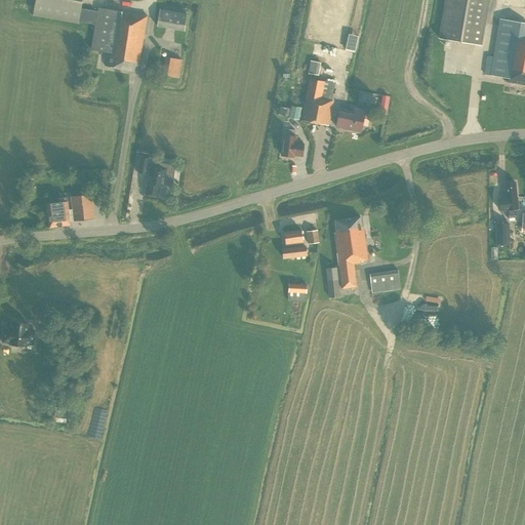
[(80,9),(81,4),(81,0),(35,0),(33,15),(78,23),(79,22),(95,24),(95,26),(91,49),(107,52),(105,66),(137,71),(147,15),(122,11),(98,7),(97,11),(80,9)]
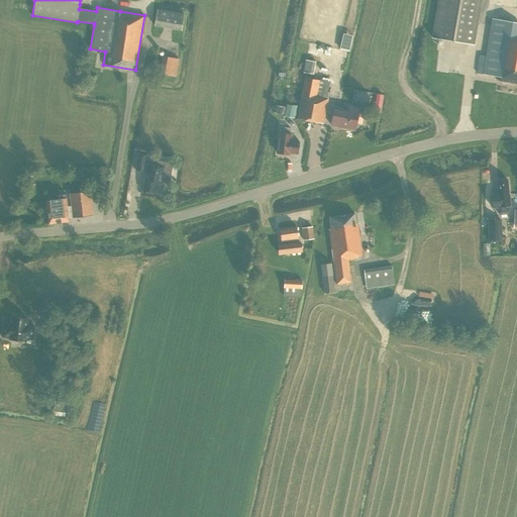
[(474,44),(481,0),(437,0),(431,37),(474,44)]
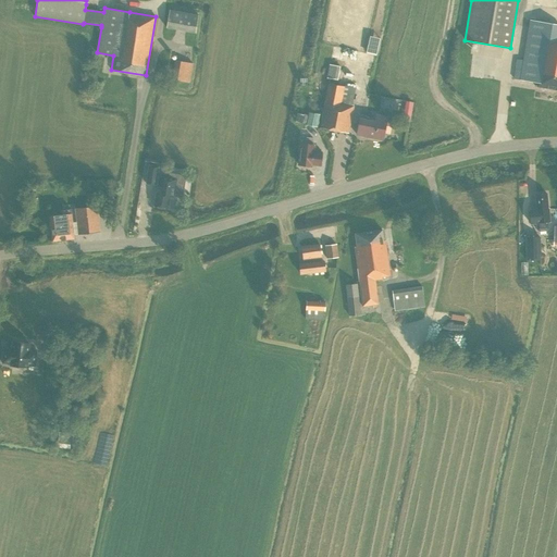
[(170,10),(166,27),(195,33),(198,14),(170,10)]
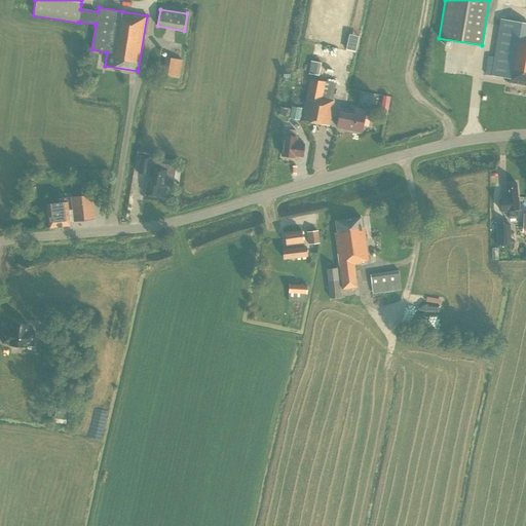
[(525,24),(500,19),(491,75),(506,77),(505,81),(525,84),(525,24)]
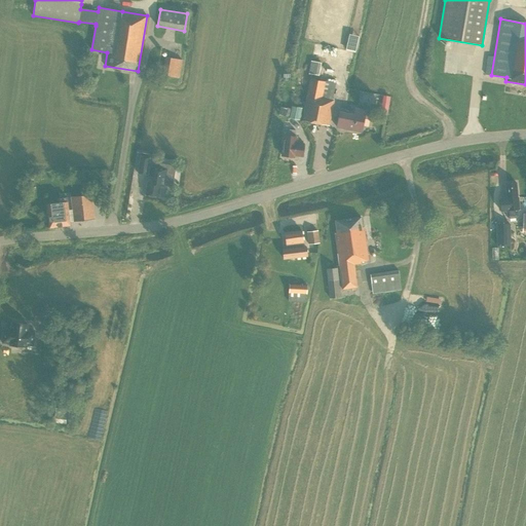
[(179,77),(182,60),(165,57),(162,74),(179,77)]
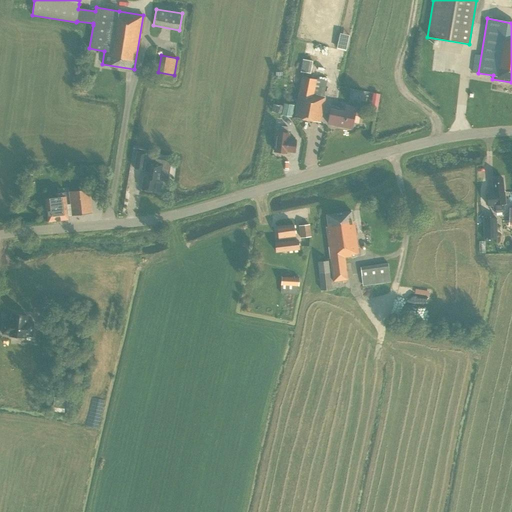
[(313,61),(303,59),(301,72),(311,74),(313,61)]
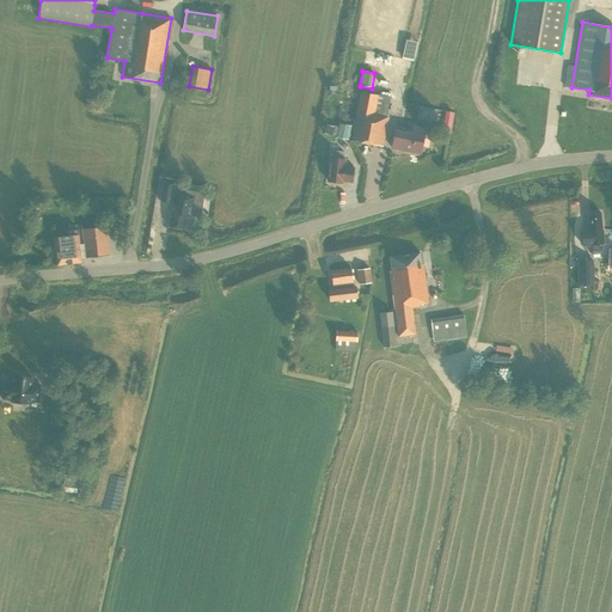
[(378,95),(379,95),(361,91),(352,140),(383,146),(389,116),(387,116),(391,97),(378,95)]
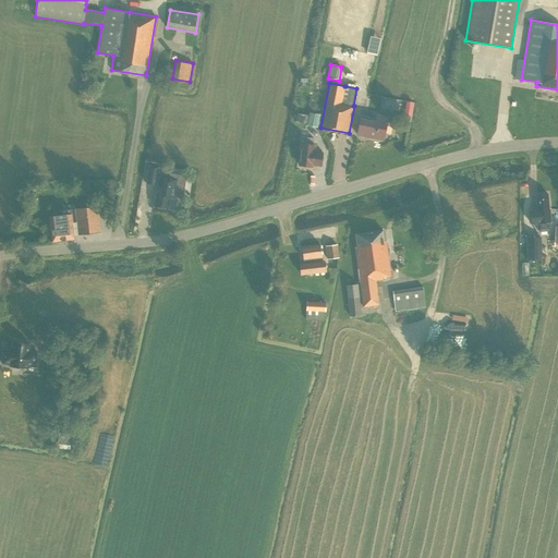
[(414,102),(407,100),(402,120),(410,122),(414,102)]
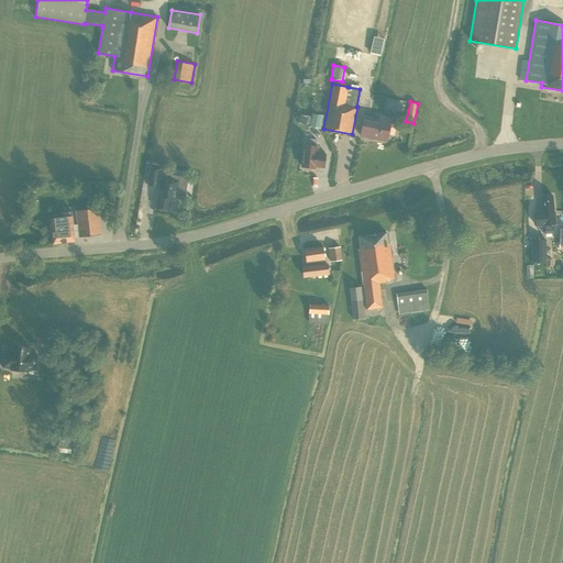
[(324,116),(317,114),(315,125),(322,128),(324,116)]
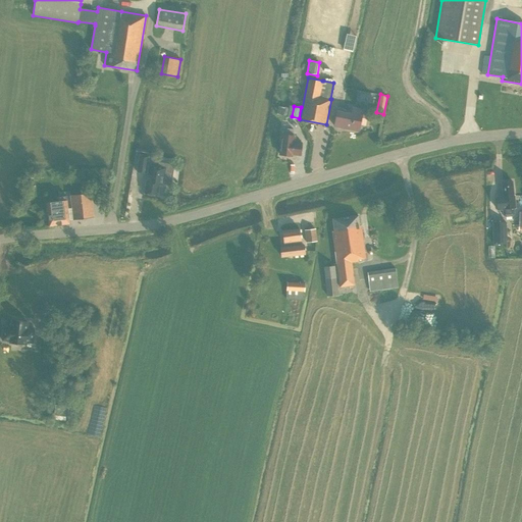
[(352,107),(351,113),(336,110),(333,125),(358,132),(361,116),(364,117),(365,110),(352,107)]
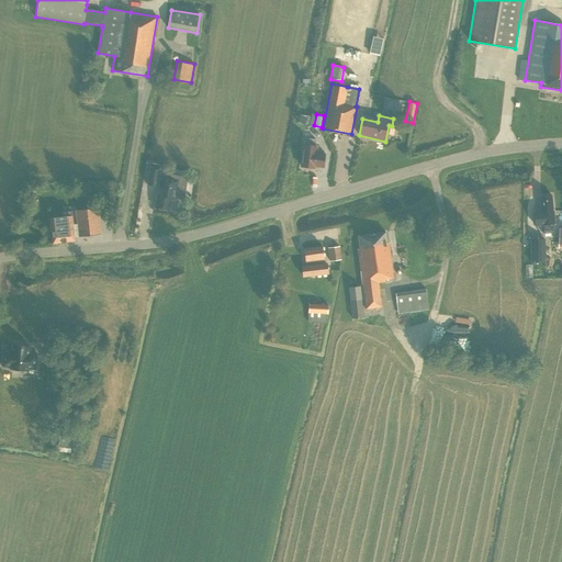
[(306,138),(305,144),(303,144),(301,167),(313,168),(314,166),(323,167),(325,154),(316,153),(317,146),(315,145),(316,139),(306,138)]
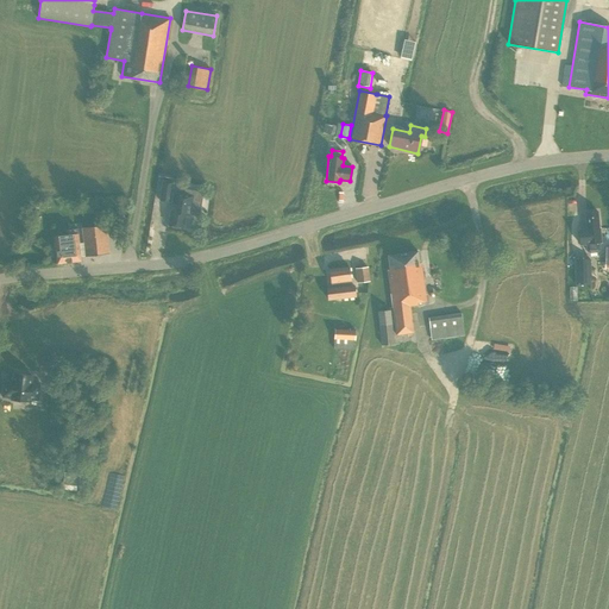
[(174,183),(163,181),(159,201),(171,202),(174,183)]
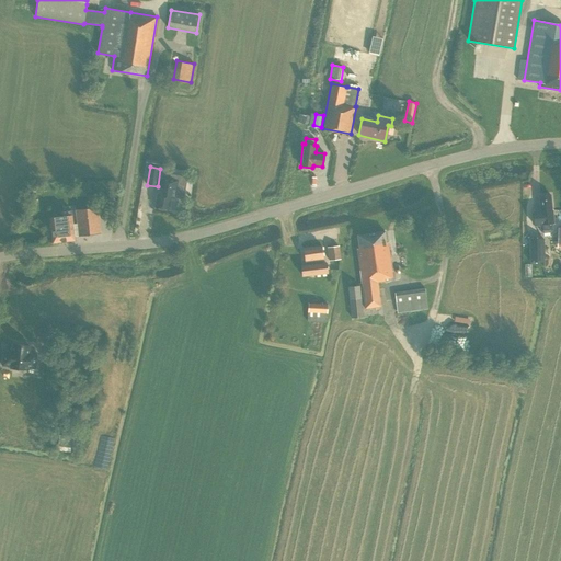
[(160,178),(158,191),(155,207),(169,209),(171,197),(176,198),(179,181),(160,178)]
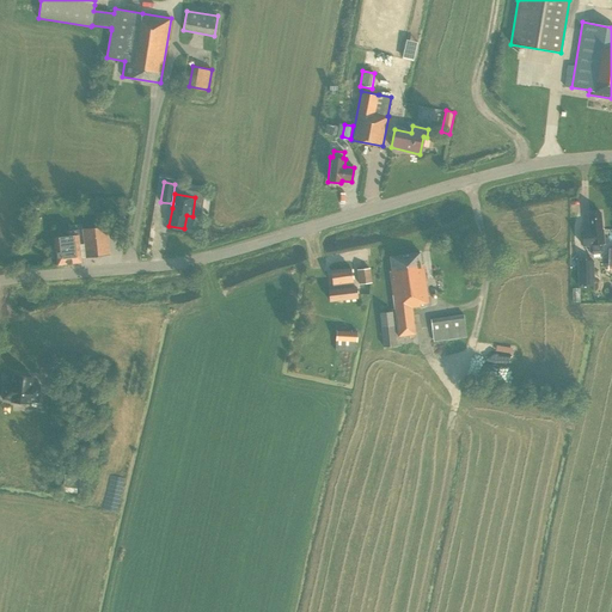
[(603,244),(600,213),(587,214),(588,230),(581,231),(582,245),(603,244)]
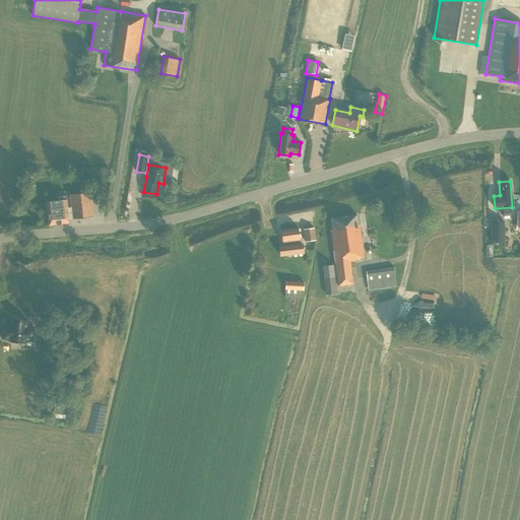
[(90,192),(89,192),(70,194),(71,206),(68,207),(66,194),(57,195),(58,200),(46,201),(49,224),(69,222),(69,218),(93,215),(90,192)]
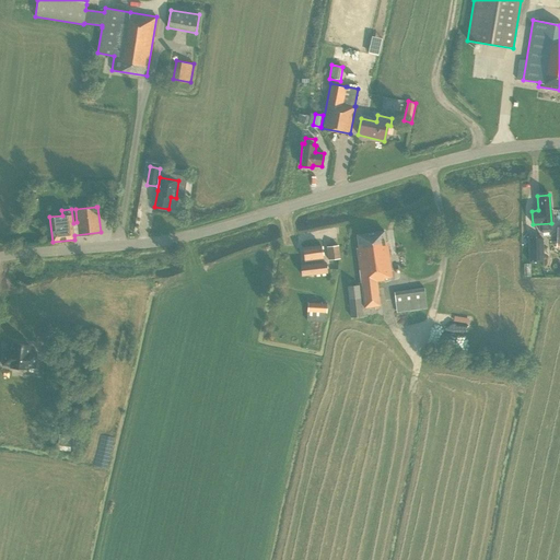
[(385,242),(384,230),(357,234),(358,247),(356,247),(364,307),(380,305),(376,280),(392,278),(387,242),(385,242)]
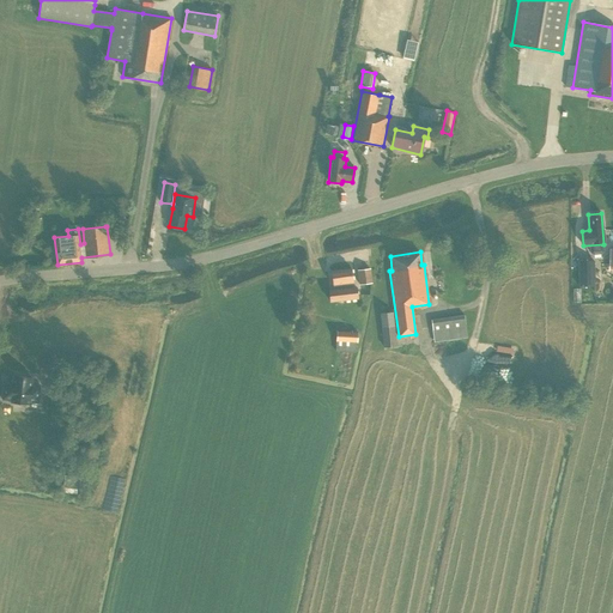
[(595,286),(594,261),(578,261),(580,286),(595,286)]
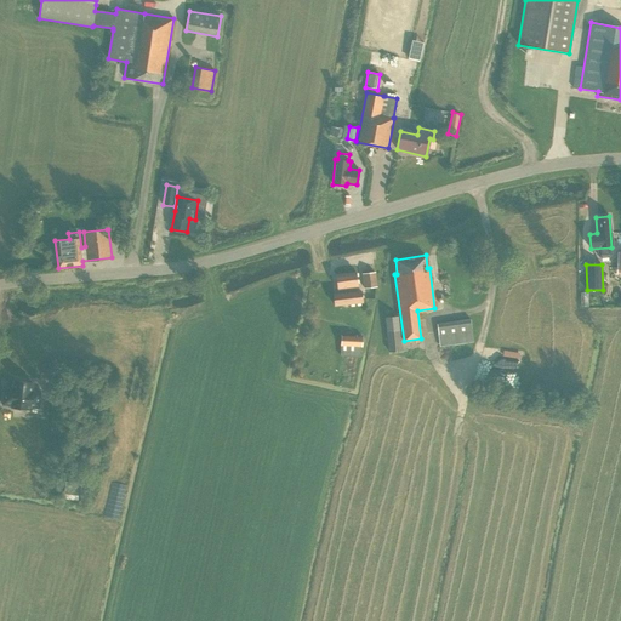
[(377,286),(375,272),(363,274),(365,289),(377,286)]
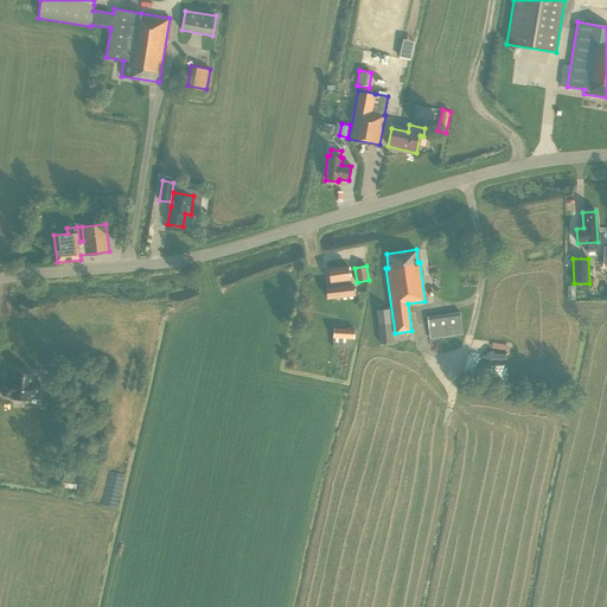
[(349,278),(347,267),(328,268),(331,280),(332,286),(326,287),(327,299),(355,295),(353,283),(350,285),(349,278)]
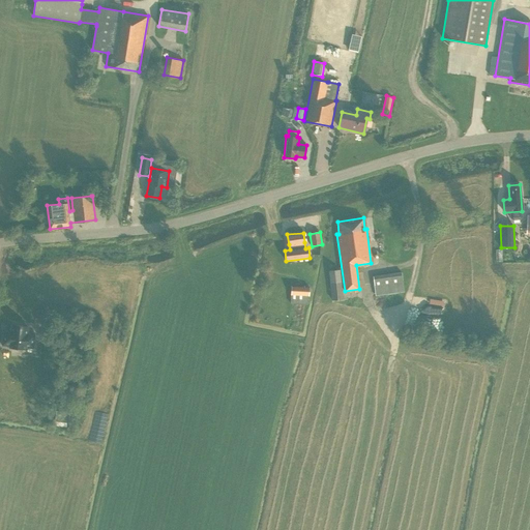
[(344,299),(341,270),(329,271),(332,300),(344,299)]
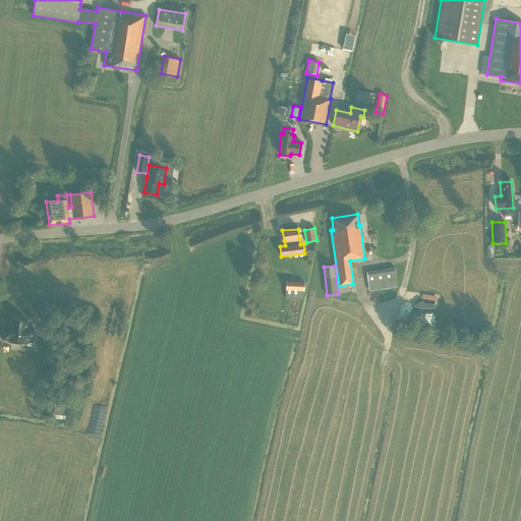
[(398,287),(395,268),(367,272),(369,291),(398,287)]
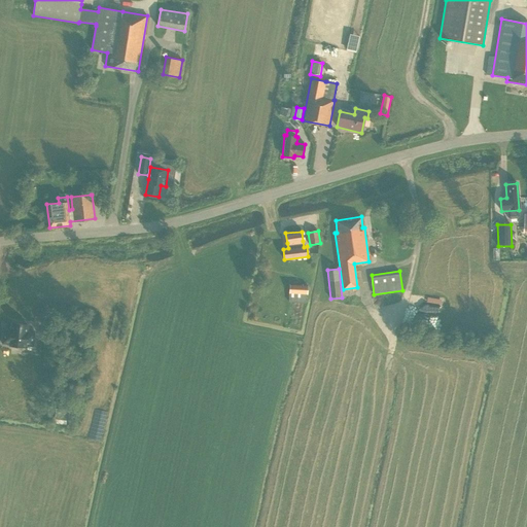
[(308,286),(290,285),(289,302),(306,303),(307,294),(308,294),(308,286)]
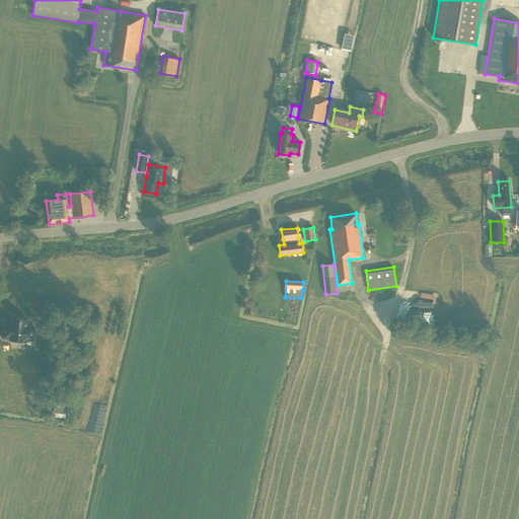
[(26,319),(11,317),(10,324),(2,324),(1,338),(9,338),(9,340),(24,342),(24,340),(32,341),(33,327),(25,326),(26,319)]
